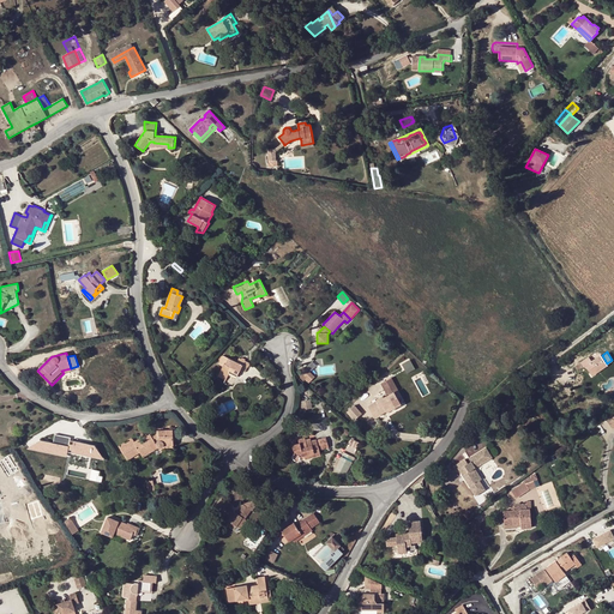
[(226,380),(229,374),(230,371),(238,374),(240,369),(245,372),(250,363),(239,357),(236,362),(223,355),(218,365),(223,366),(218,377),(226,380)]
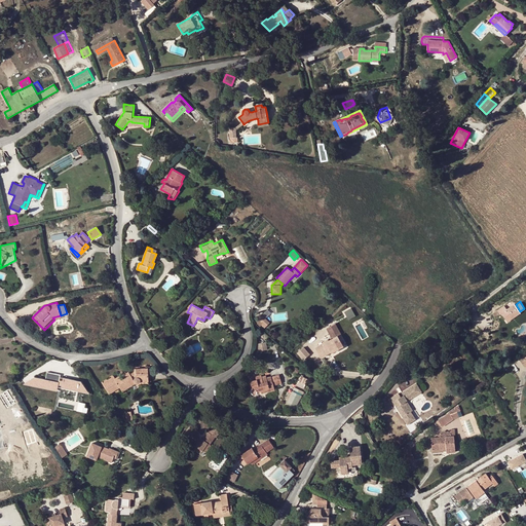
[(501,313),(506,320),(512,316),(513,318),(521,312),(515,304),(506,309),(504,306),(497,310),(500,314),(501,313)]
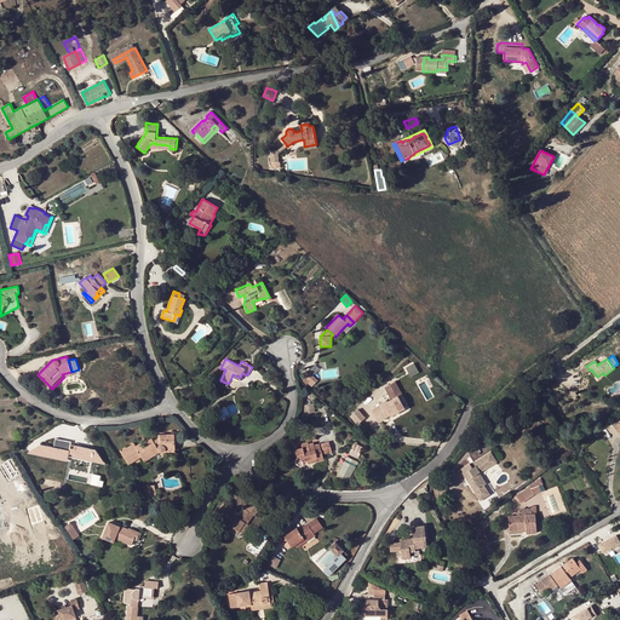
[(413,362),(406,367),(411,377),(419,372),(413,362)]
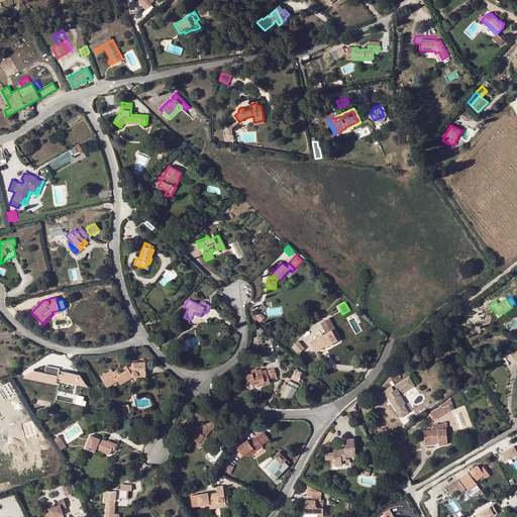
[(257,319),(260,322),(266,317),(257,310),(251,317),(255,321),(257,319)]
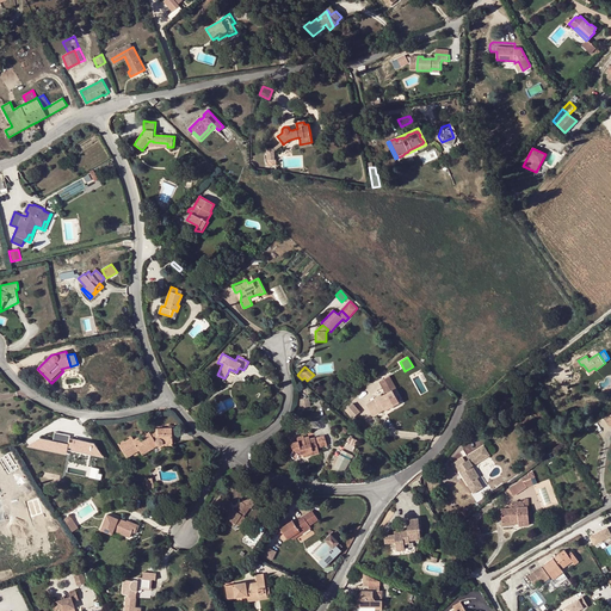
[(390,375),(378,380),(383,389),(388,387),(390,390),(396,388),(390,375)]
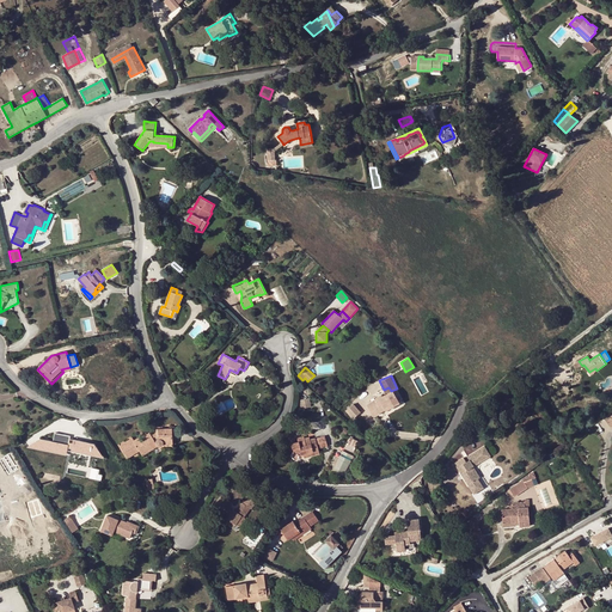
[(386,411),(395,407),(391,399),(397,397),(392,390),(383,396),(381,395),(374,398),(375,401),(367,405),(373,416),(378,414),(385,410),(385,411),(386,411)]
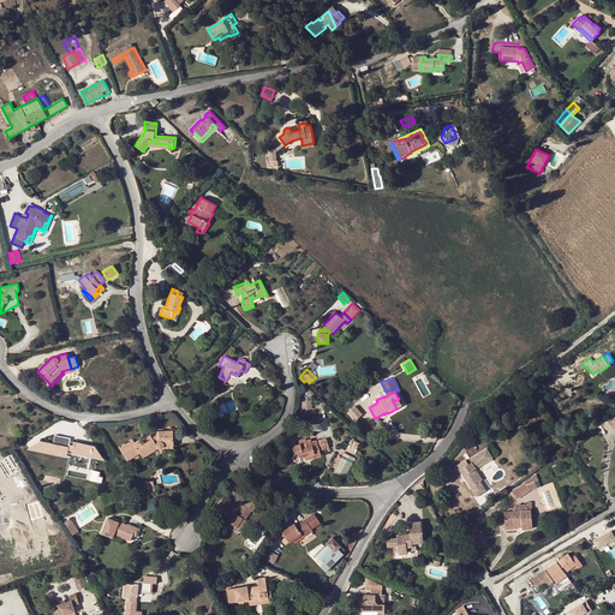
[(302,401),(303,410),(314,407),(311,399),(302,401)]
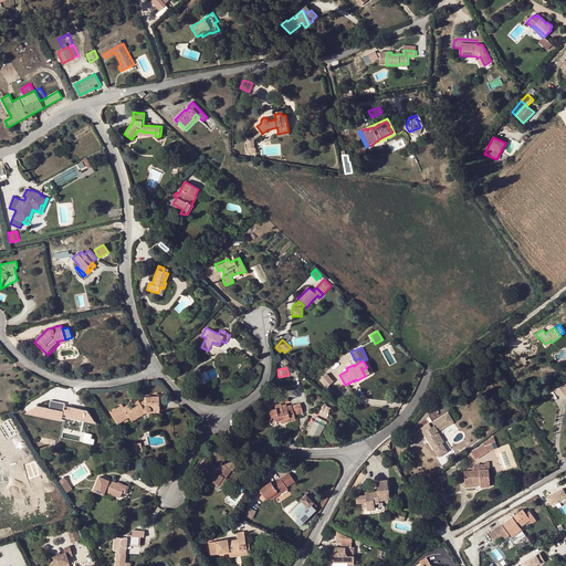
[(318,378),(323,384),(326,381),(329,385),(334,381),(326,373),(318,378)]
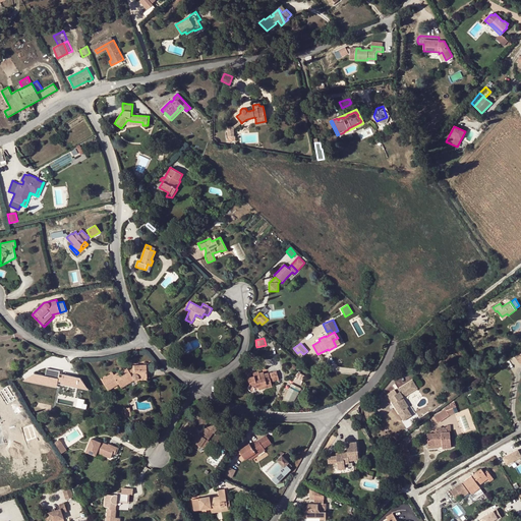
[(111,377),(109,374),(102,380),(107,388),(117,382),(118,384),(120,387),(133,379),(134,380),(135,380),(136,380),(137,380),(137,379),(138,379),(138,378),(139,377),(148,377),(148,378),(150,378),(149,363),(147,363),(147,364),(133,365),(133,368),(133,371),(130,372),(129,370),(127,368),(122,371),(123,373),(120,375),(118,372),(114,374),(111,377)]
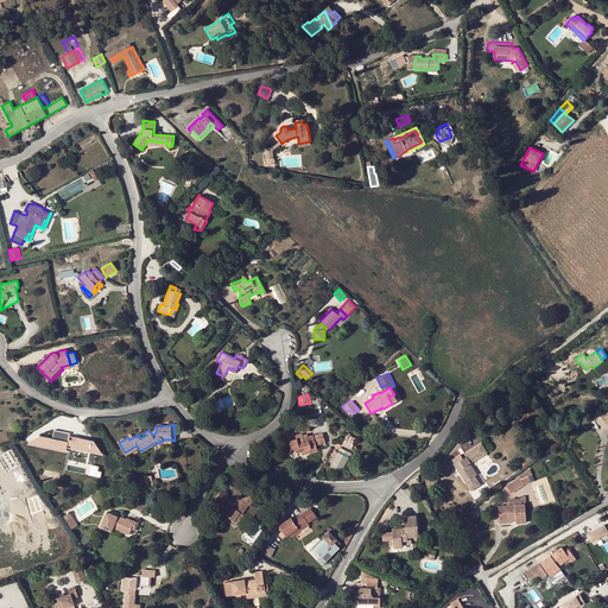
[(52,438),(40,436),(39,445),(67,450),(68,445),(71,445),(101,451),(94,441),(74,437),(73,441),(69,439),(70,434),(55,430),(52,438)]
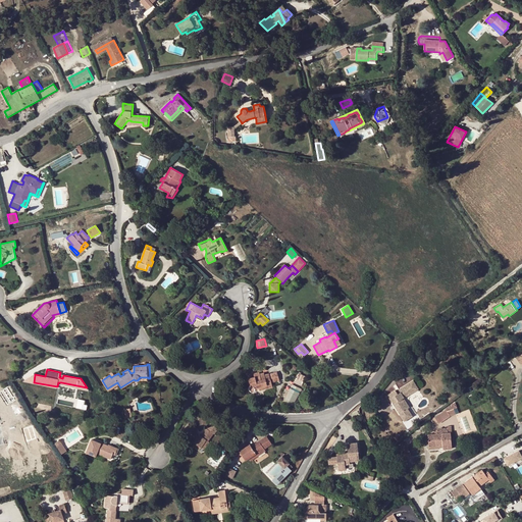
[(255,390),(255,389),(255,388),(258,387),(259,388),(259,390),(268,387),(267,384),(272,383),(271,382),(279,380),(277,371),(269,374),(269,375),(264,376),(264,374),(264,372),(260,374),(259,372),(254,373),(254,376),(248,378),(250,385),(250,386),(249,386),(249,387),(249,388),(249,390),(250,392),(252,392),(253,392),(254,392),(255,390)]
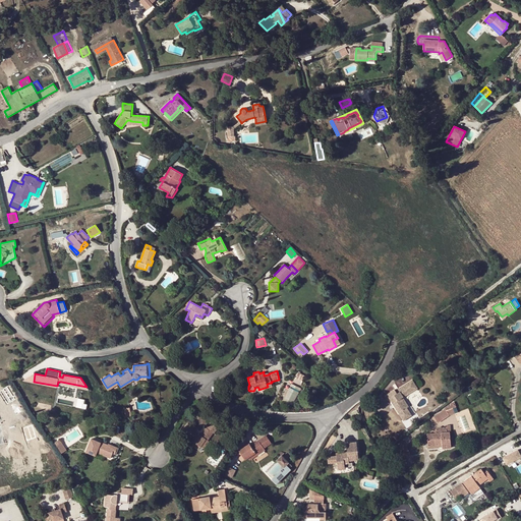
[(304,375),(300,373),(298,372),(297,372),(293,381),(300,385),(304,375)]
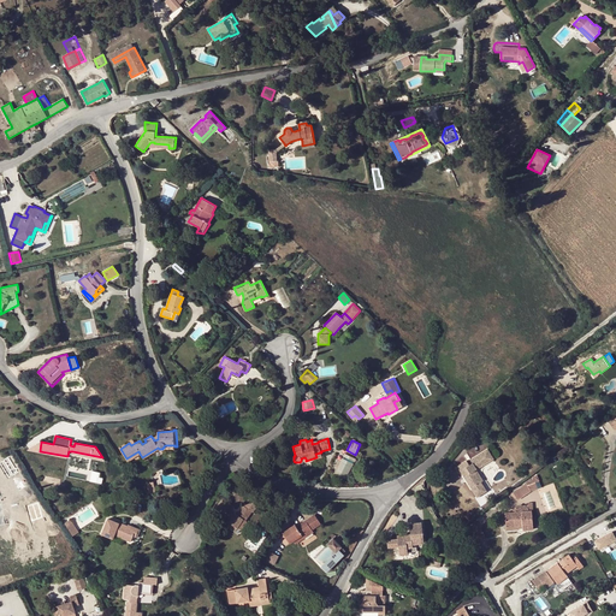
[(467,449),(471,456),(485,448),(481,440),(467,449)]
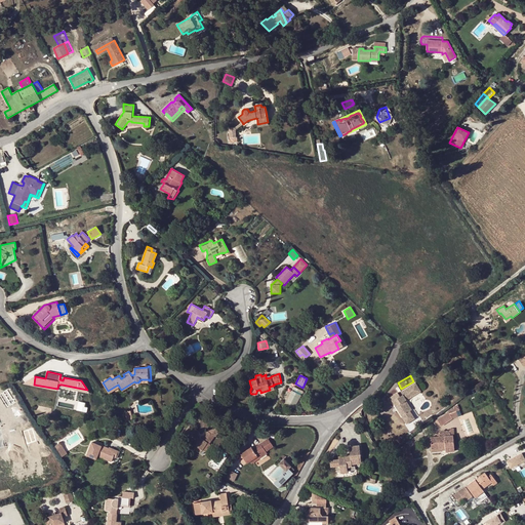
[(35,376),(34,376),(24,384),(57,391),(57,389),(34,385),(35,376)]
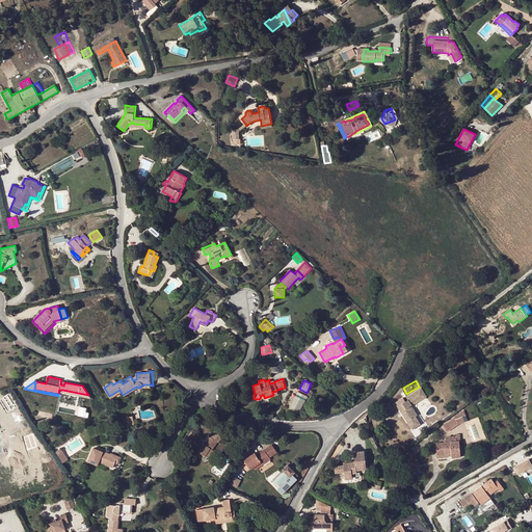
[(136,387),(123,395),(124,396),(137,388),(136,387)]
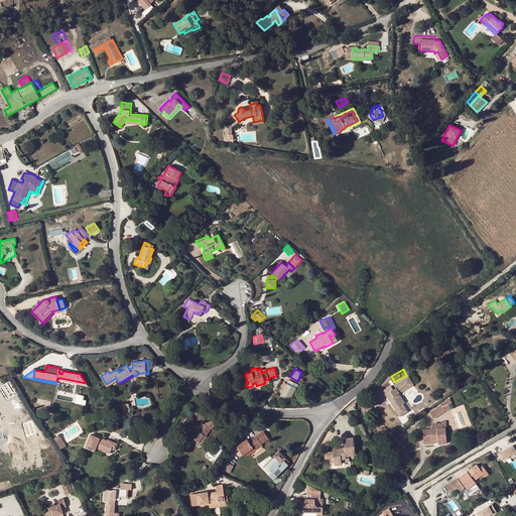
[(393,389),(391,386),(381,392),(383,396),(385,395),(386,394),(389,399),(390,398),(393,403),(391,404),(395,409),(398,407),(402,404),(397,394),(413,384),(408,376),(394,385),(396,388),(393,389)]
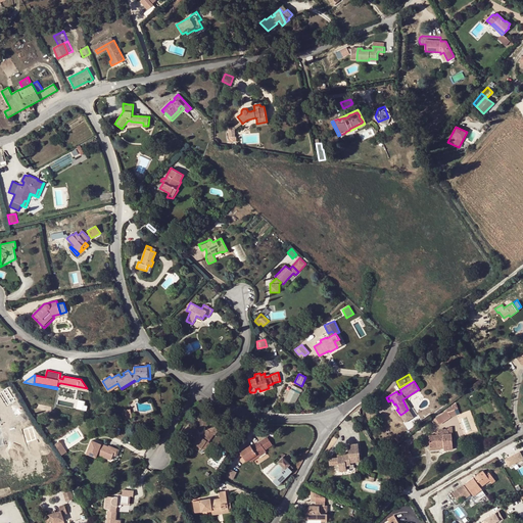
[(420,391),(419,389),(402,399),(408,410),(411,408),(406,399),(420,391)]
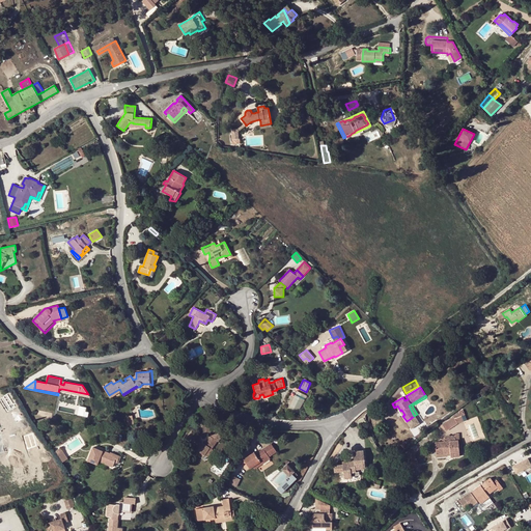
[(88,417),(88,413),(84,412),(85,408),(79,407),(77,415),(88,417)]
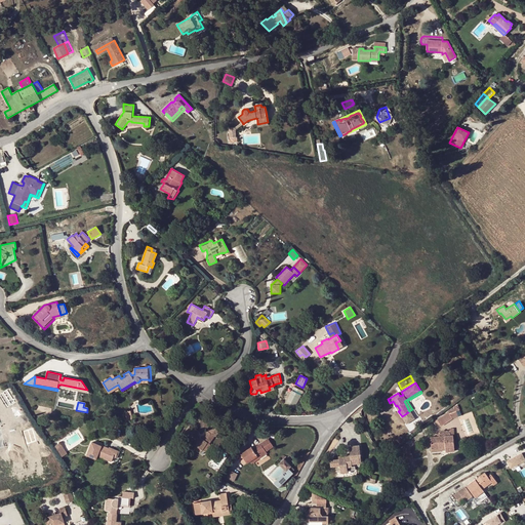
[(453,406),(448,411),(448,412),(452,418),(458,416),(456,411),(454,408),(453,406)]
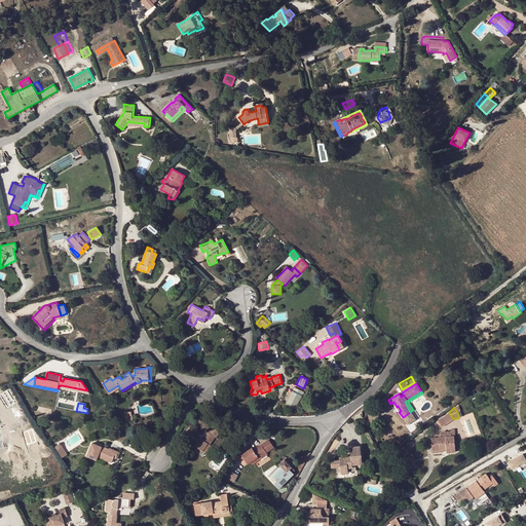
[(367,413),(371,424),(380,418),(373,408),(367,413)]
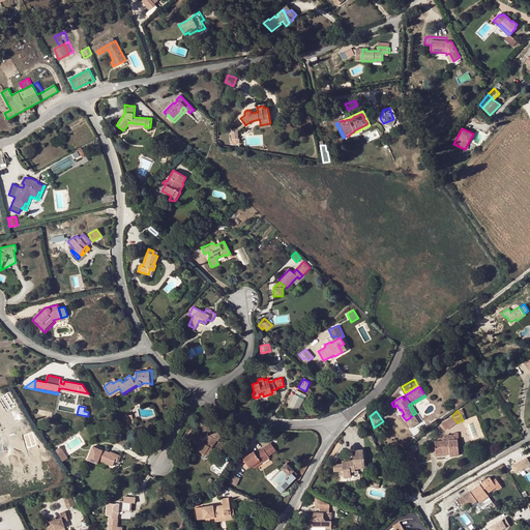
[(452,416),(441,424),(445,430),(457,422),(452,416)]
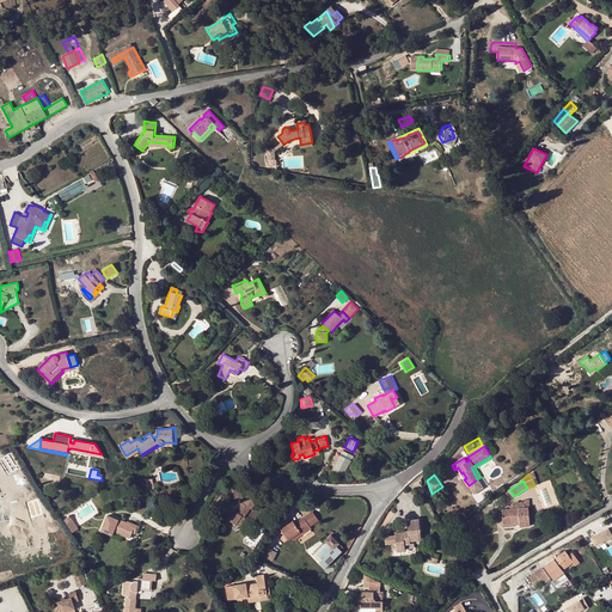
[(472,483),(469,485),(475,495),(484,489),(482,485),(476,488),(472,483)]
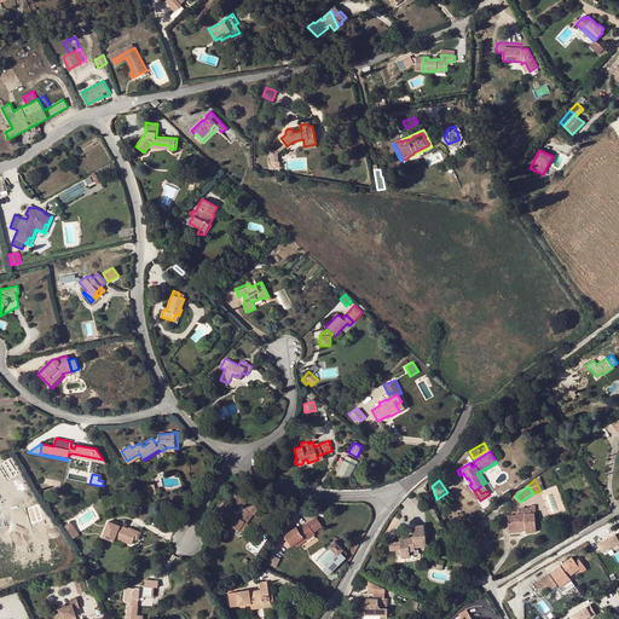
[(217,514),(227,521),(231,516),(233,519),(230,522),(226,528),(236,534),(238,531),(244,521),(247,524),(253,514),(254,515),(260,508),(250,502),(246,509),(244,508),(238,516),(233,514),(235,512),(224,503),(217,514)]
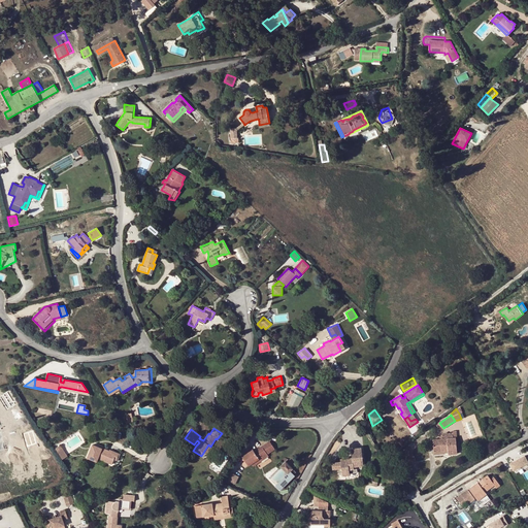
[(433,439),(433,452),(443,451),(443,450),(448,449),(448,450),(448,454),(448,455),(457,454),(456,438),(457,438),(456,431),(453,431),(453,433),(442,434),(442,439),(433,439)]
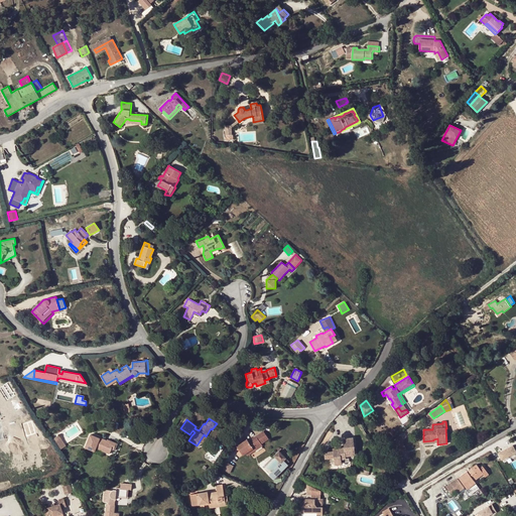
[(255,439),(253,440),(249,442),(247,439),(237,446),(242,454),(248,449),(249,452),(253,448),(255,452),(262,446),(261,443),(269,438),(263,431),(254,437),(255,439)]
